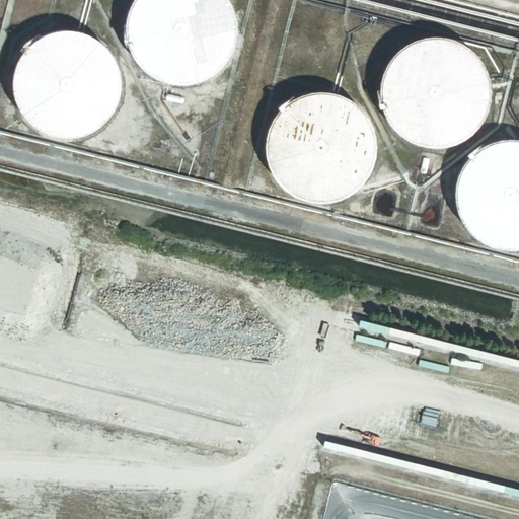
[(131,8),(129,14),(129,15),(127,22),(127,25),(127,36),(128,42),(130,50),(131,53),(134,59),(137,63),(142,69),(148,75),(155,79),(159,82),(167,84),(170,85),(178,86),(182,86),(189,86),(196,85),(200,84),(205,82),(211,79),(214,77),(219,73),(224,68),(227,64),(229,61),(233,54),(235,50),(236,45),(238,38),(238,33),(238,25),(237,19),(235,12),(233,6),(230,1),(229,0),(135,0),(134,3),(131,8)]
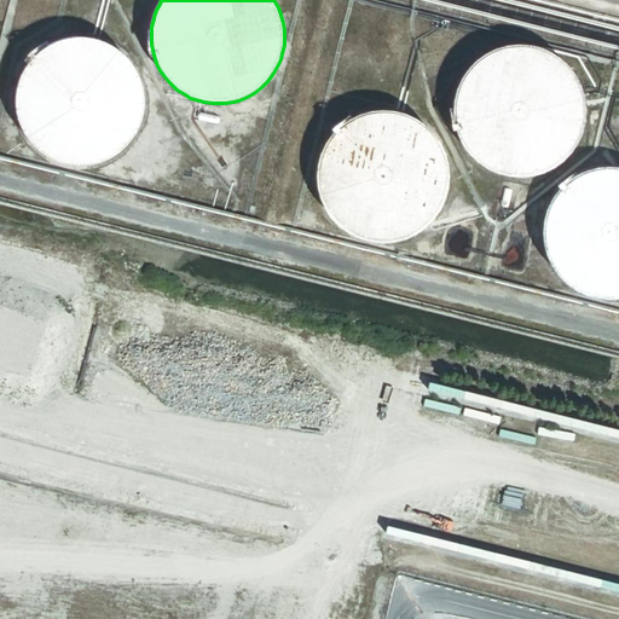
[(19,73),(16,80),(16,82),(15,82),(13,88),(12,96),(12,102),(12,109),(13,116),(16,123),(18,131),(21,136),(23,138),(27,144),(32,150),(39,155),(46,161),(52,163),(62,167),(67,168),(76,169),(86,168),(94,167),(100,166),(105,163),(114,160),(119,156),(125,151),(127,149),(133,142),(137,137),(139,129),(142,125),(143,120),(145,113),(145,109),(145,103),(145,96),(144,88),(142,80),(139,75),(136,68),(131,61),(126,55),(121,51),(114,46),(110,44),(99,39),(94,38),(87,36),(82,36),(73,36),(65,38),(58,39),(52,41),(48,44),(44,46),(36,51),(32,56),(28,59),(25,63),(21,69),(19,73)]
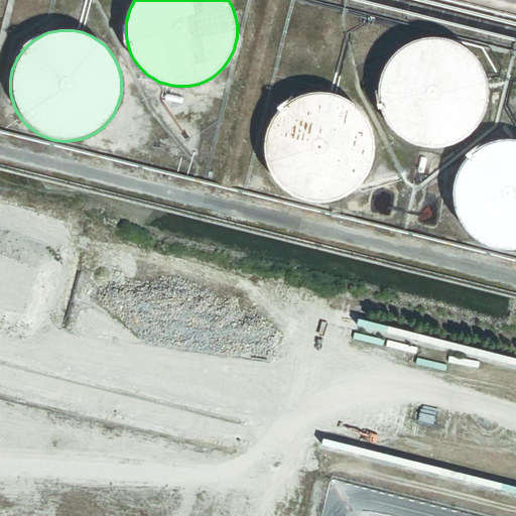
[(382,71),(380,76),(379,77),(378,81),(377,87),(377,90),(377,99),(378,106),(379,110),(381,114),(385,122),(387,126),(390,129),(393,132),(397,136),(401,139),(409,143),(416,146),(421,147),(427,148),(436,148),(445,147),(450,145),(457,142),(461,141),(466,137),(472,131),(475,128),(479,123),(482,117),(484,112),(486,104),(487,97),(488,92),(487,86),(486,79),(484,74),(482,70),(479,65),(475,58),(468,51),(463,47),(459,44),(453,41),(448,40),(444,39),(437,38),(427,38),(420,39),(416,40),(409,42),(405,44),(401,47),(395,52),(388,59),(385,65),(382,71)]
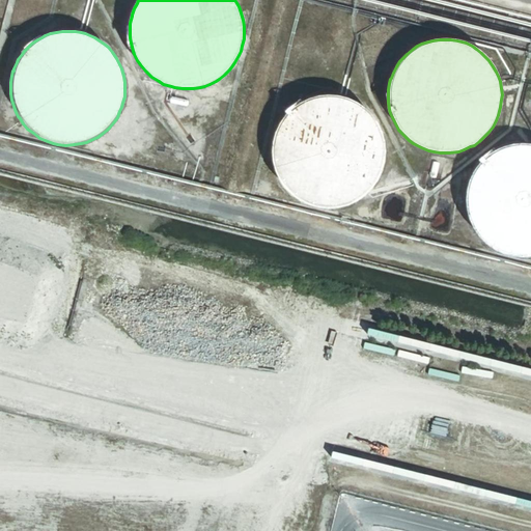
[(278,128),(275,134),(275,135),(274,139),(273,146),(273,155),(273,159),(274,165),(276,171),(278,175),(281,182),(285,188),(289,192),(294,196),(297,199),(304,203),(308,205),(316,208),(327,210),(331,210),(337,210),(342,208),(347,207),(351,206),(359,202),(363,200),(369,195),(372,192),(376,188),(380,184),(383,177),(386,169),(387,165),(389,157),(389,146),(388,142),(386,133),(382,124),(379,119),(375,115),(373,113),(368,107),(365,105),(359,101),(354,99),(348,96),(343,94),(336,93),(326,93),(319,94),(314,96),(306,99),(304,101),(297,105),(294,107),(287,113),(281,121),(278,128)]
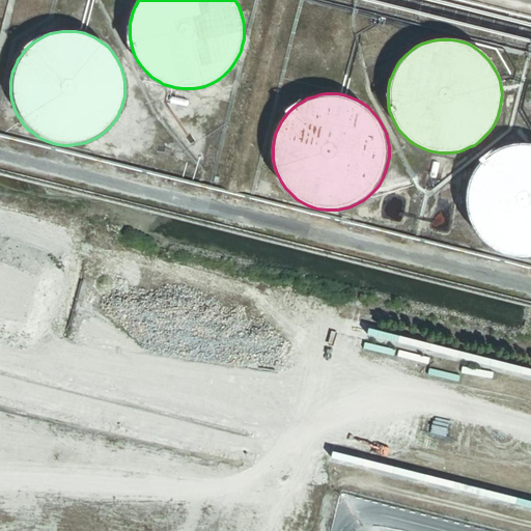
[(468,179),(467,180),(467,183),(465,188),(464,195),(464,203),(466,215),(468,222),(469,225),(472,230),(474,233),(478,239),(481,242),(484,245),(487,248),(494,251),(499,254),(504,255),(509,257),(516,258),(523,258),(530,257),(530,142),(530,143),(524,142),(520,142),(511,143),(504,145),(498,147),(495,149),(490,152),(485,156),(480,160),(476,164),(473,168),(470,174),(468,179)]
